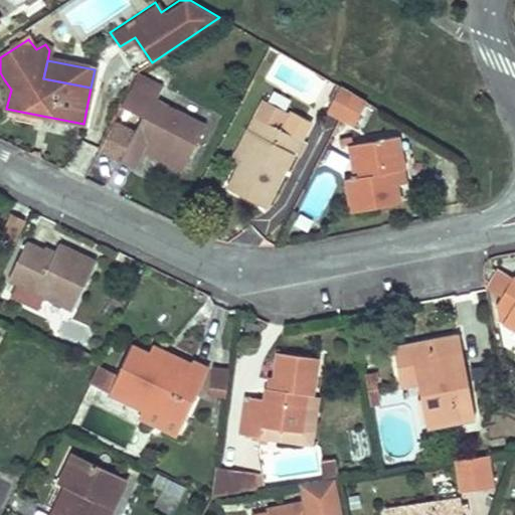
[(206,125),(156,99),(162,86),(137,72),(134,74),(129,87),(119,106),(142,117),(135,132),(120,160),(134,168),(142,152),(147,144),(186,163),(206,125)]
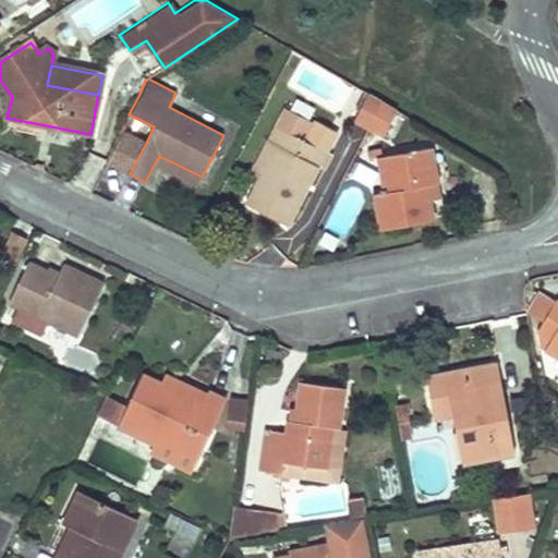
[(368,94),(356,117),(370,125),(374,118),(383,101),(373,96),(368,94)]
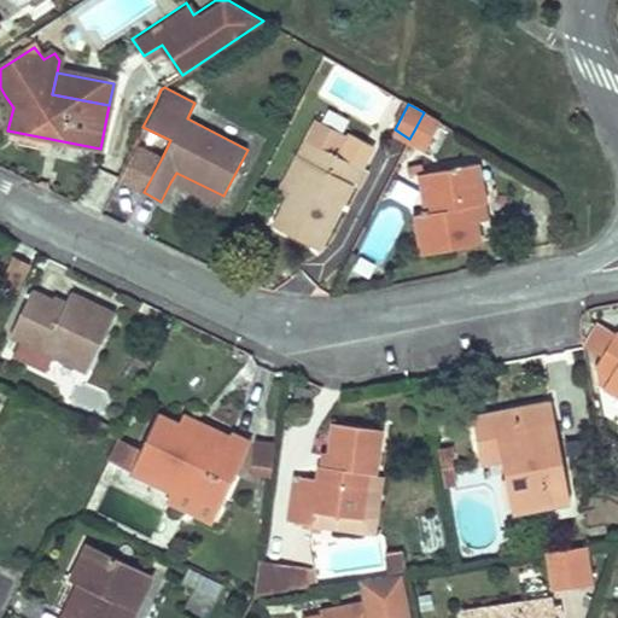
[(414,130),(409,139),(426,147),(441,122),(424,112),(414,130)]
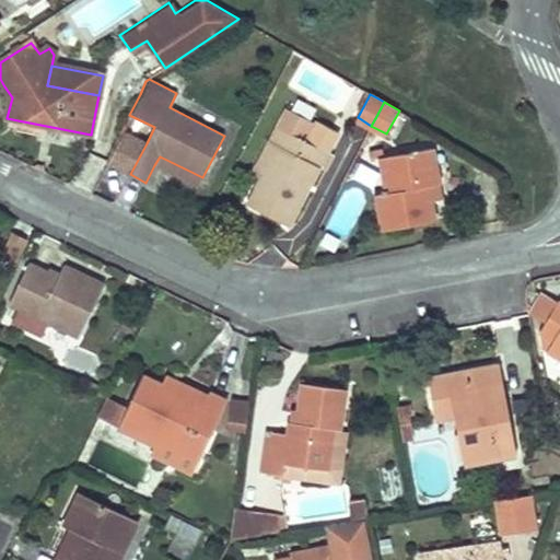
[(261,175),(247,205),(288,225),(318,165),(323,167),(330,154),(326,152),(307,141),(315,127),(287,112),(270,141),(278,146),(261,175)]
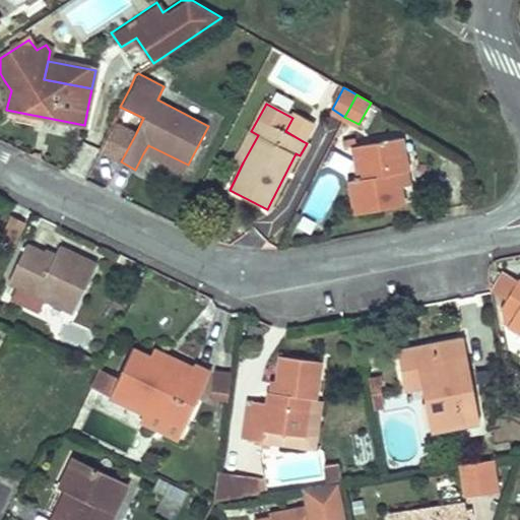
[(285,131),(303,141),(313,123),(295,113),(293,118),(285,131)]
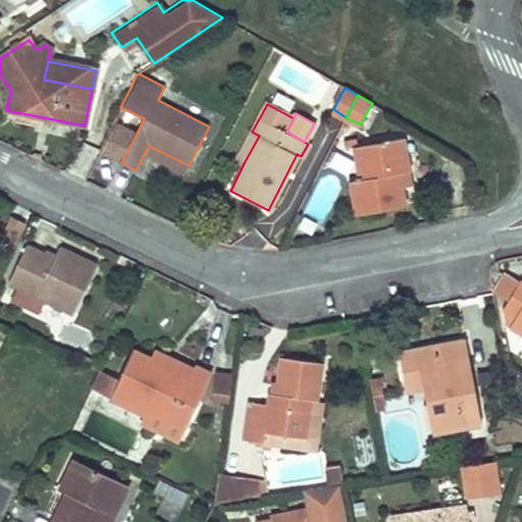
[(121,162),(137,134),(113,122),(99,151),(121,162)]
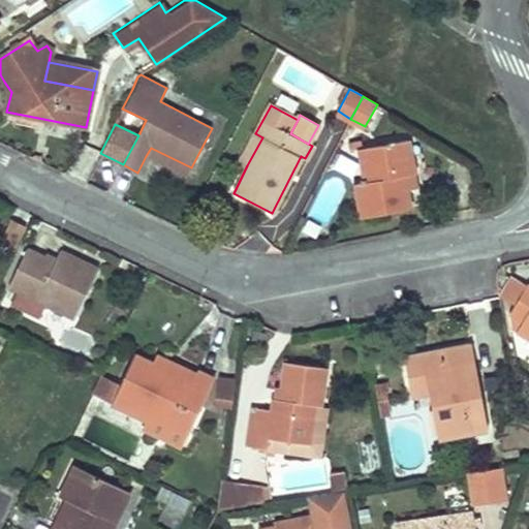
[(262,137),(255,133),(241,162),(247,165),(262,137)]
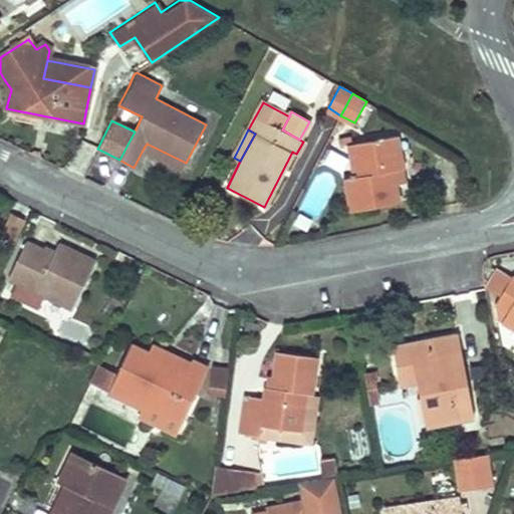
[(395,184),(393,171),(402,169),(397,137),(349,145),(355,173),(350,174),(350,178),(346,179),(351,211),(399,202),(395,184)]
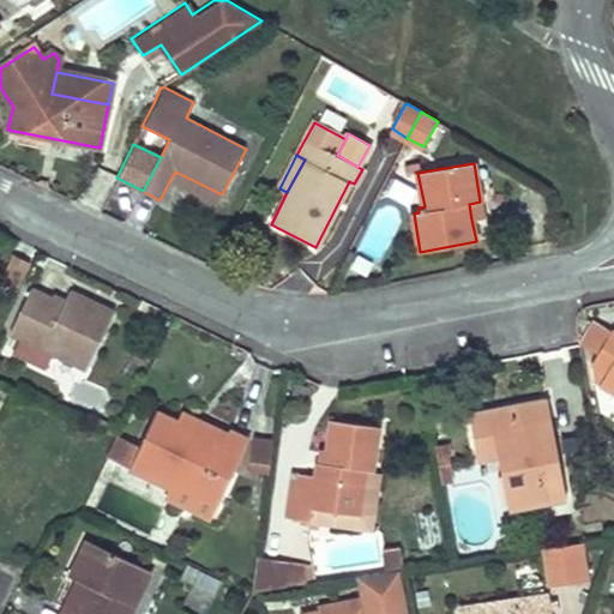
[(175,172),(169,181),(217,205),(222,194),(175,172)]
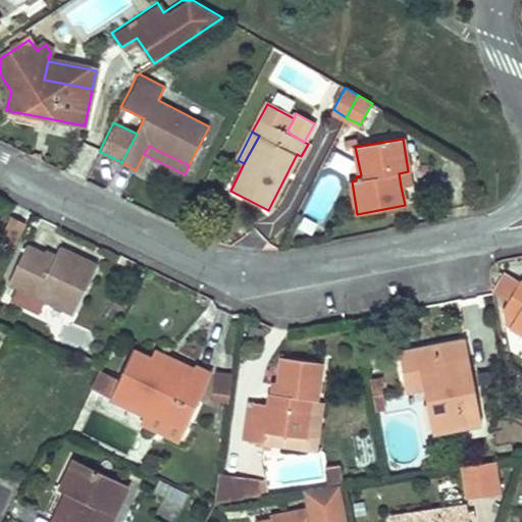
[(408,171),(399,173),(401,187),(411,186),(408,171)]
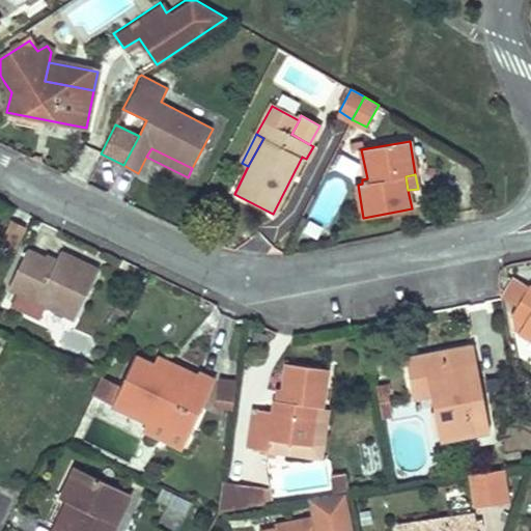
[(27,250),(10,286),(76,317),(98,269),(61,251),(55,262),(27,250)]
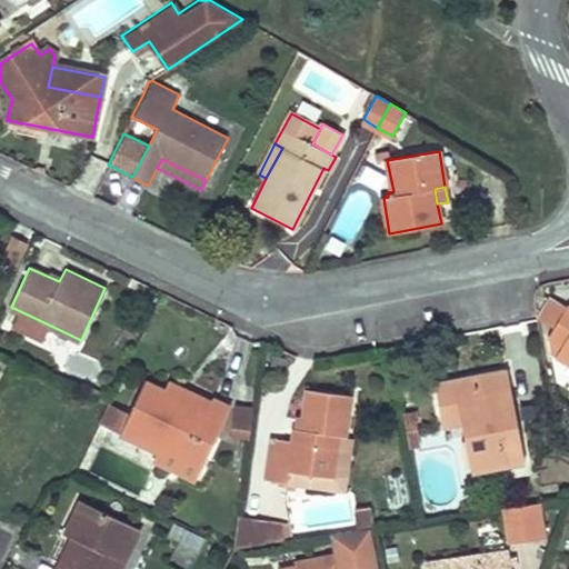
[(553,328),(566,307),(548,298),(537,319),(553,328)]
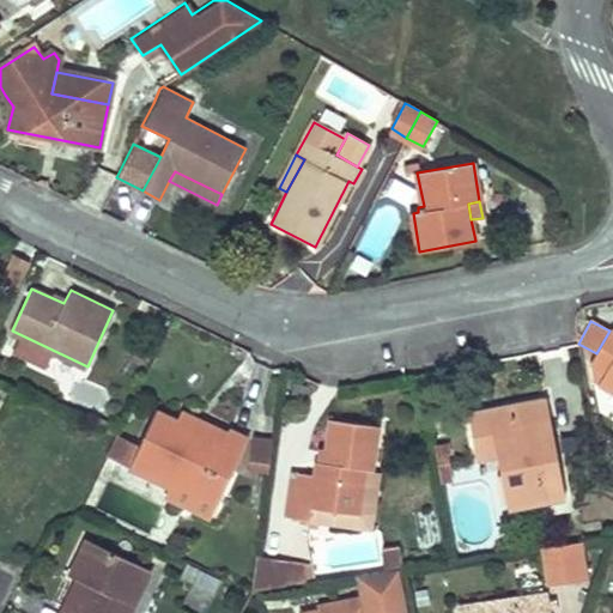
[(612,333),(610,331),(596,353),(593,362),(594,378),(600,382),(612,389),(612,333)]
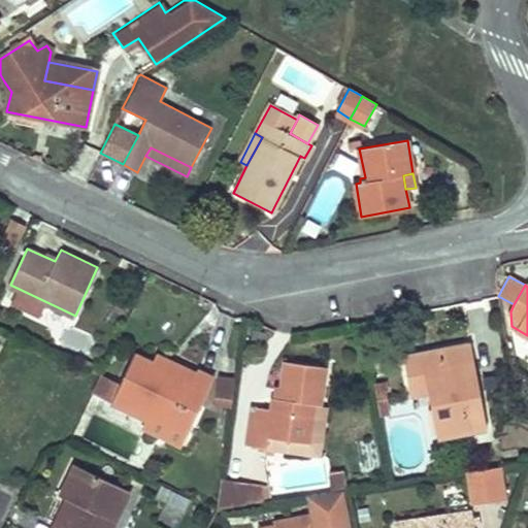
[(90,351),(92,333),(65,330),(63,348),(90,351)]
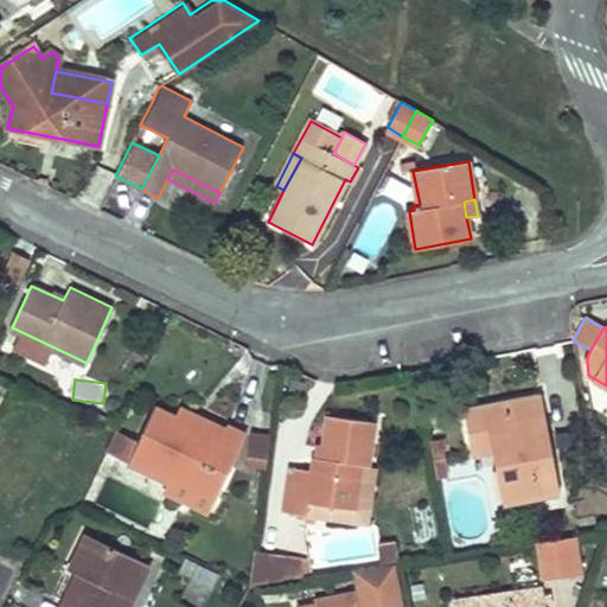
[(464,408),(470,436),(490,434),(493,451),(496,465),(508,462),(515,500),(560,491),(549,434),(536,436),(532,417),(545,415),(541,394),(464,408)]
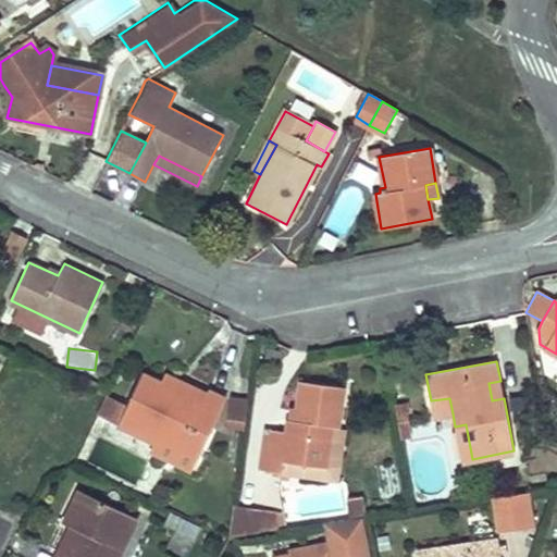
[(164,373),(159,383),(161,384),(159,388),(177,398),(180,394),(201,404),(207,394),(164,373)]
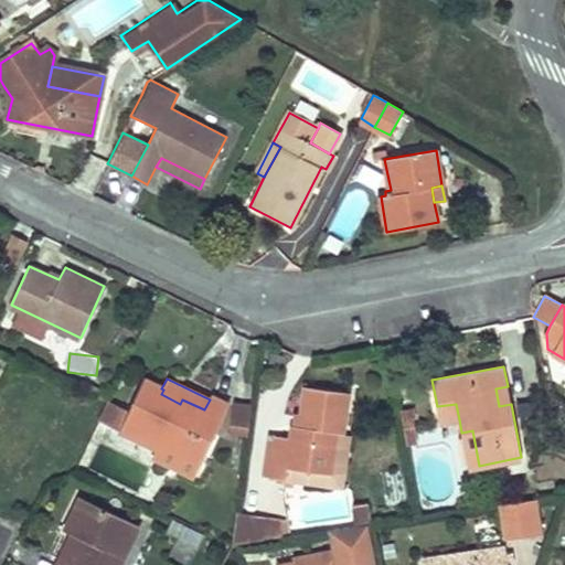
[(163,390),(161,388),(144,381),(128,412),(119,430),(119,432),(160,450),(162,445),(201,464),(230,405),(211,396),(210,400),(204,409),(182,400),(180,404),(161,394),(163,390)]
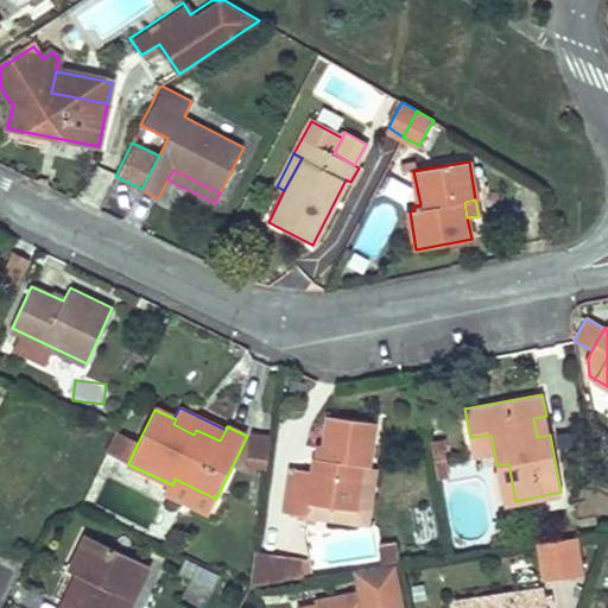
[(550,435),(546,416),(533,418),(537,437),(550,435)]
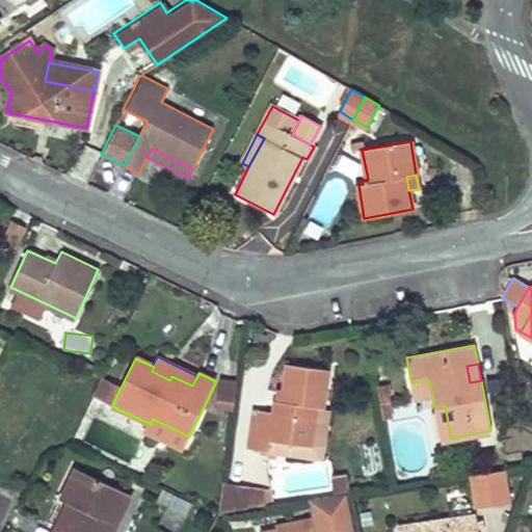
[(249,448),(270,451),(271,441),(291,443),(308,446),(311,446),(313,432),(315,418),(317,407),(322,407),(323,395),(327,370),(287,365),(284,391),(283,402),(276,401),(274,400),(273,411),(256,409),(249,448)]
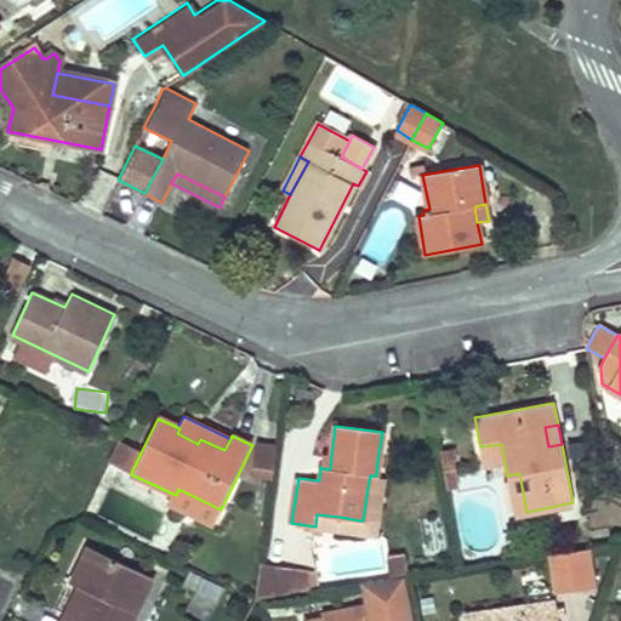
[(108,462),(131,473),(141,453),(118,442),(108,462)]
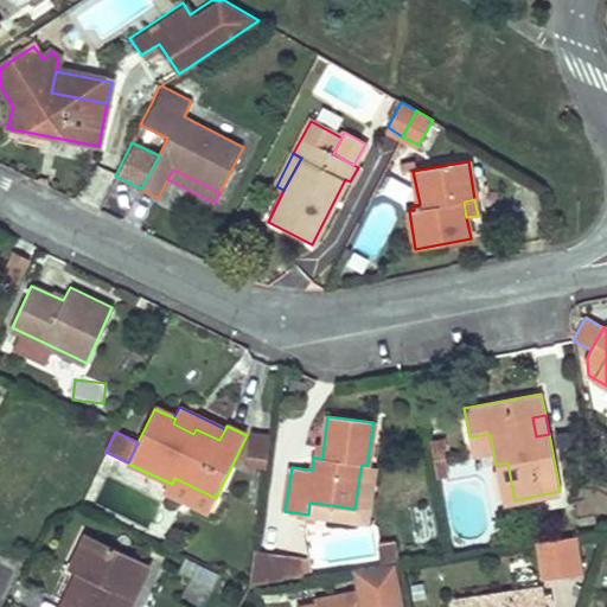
[(247,465),(266,468),(270,435),(250,433),(247,465)]
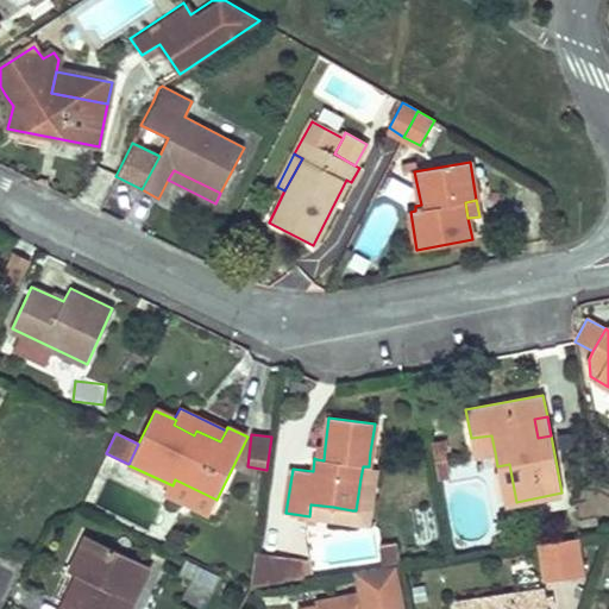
[(491,435),(471,438),(475,456),(495,452),(491,435)]
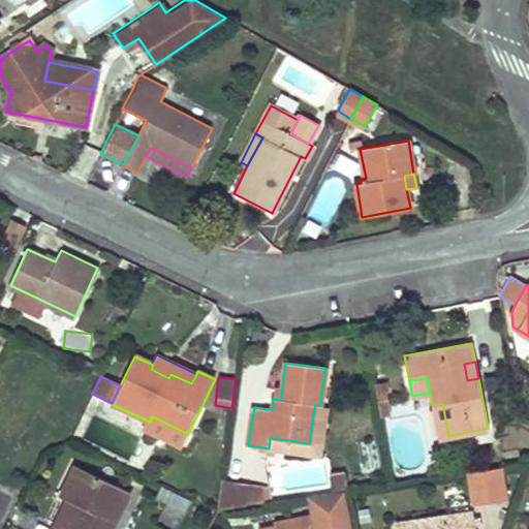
[(377,416),(429,415),(429,399),(387,400),(387,380),(376,381),(377,416)]
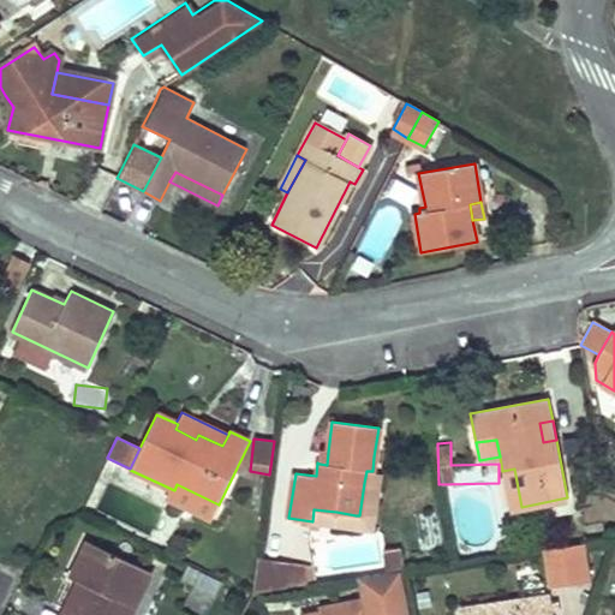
[(514,469),(502,471),(509,508),(521,507),(514,469)]
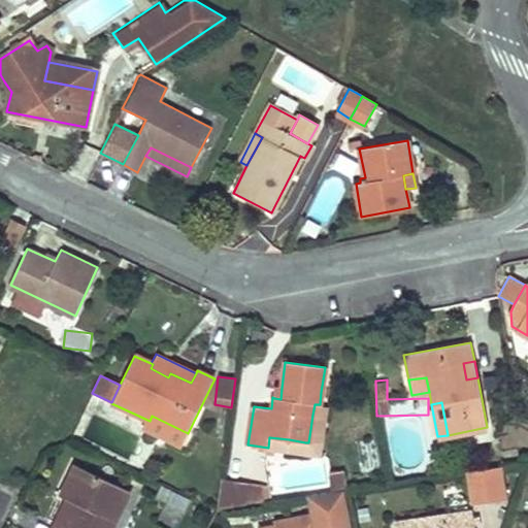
[(76,503),(64,527),(111,527),(129,491),(75,465),(61,495),(65,498),(76,503)]
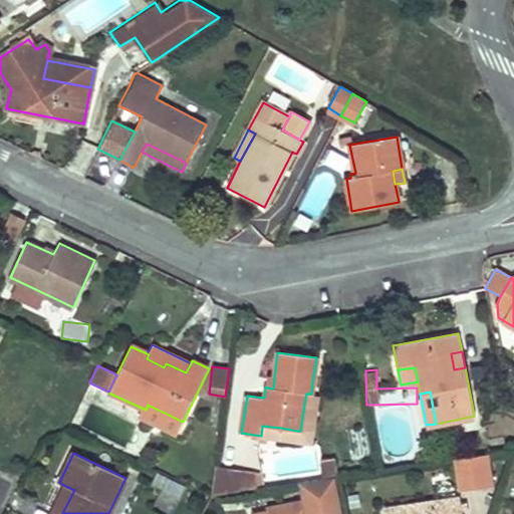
[(488,455),(454,460),(459,490),(493,485),(488,455)]
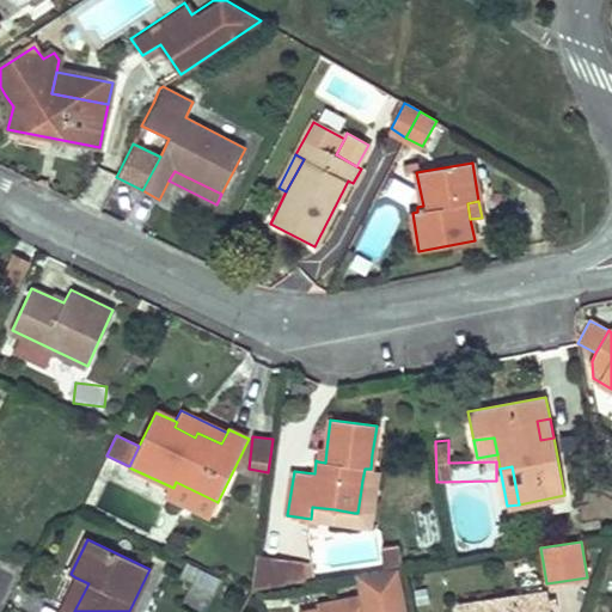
[(254,574),(252,591),(282,585),(286,562),(256,557),(254,574)]
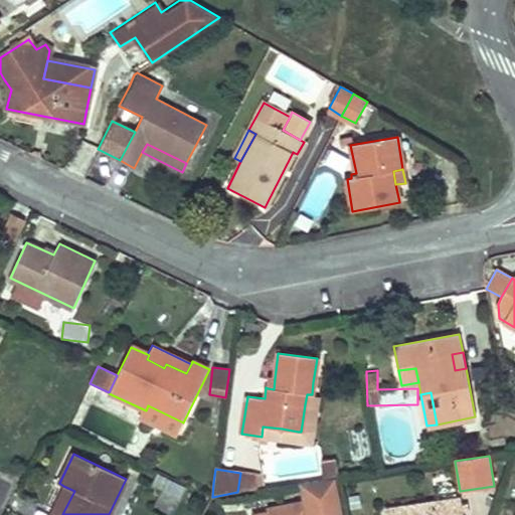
[(174,511),(186,485),(157,472),(150,488),(163,493),(158,505),(174,511)]
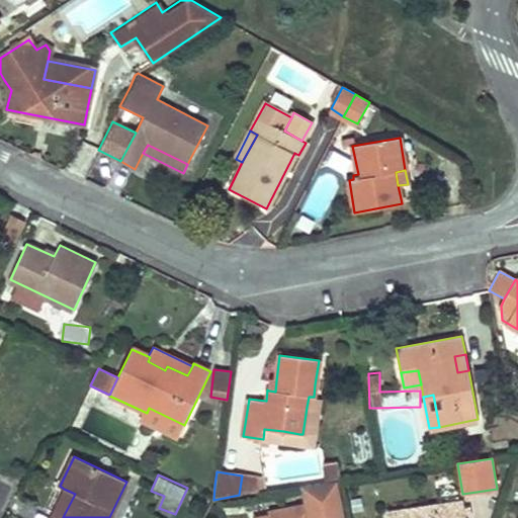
[(304,507),(305,517),(344,517),(340,495),(338,480),(300,486),(304,507)]
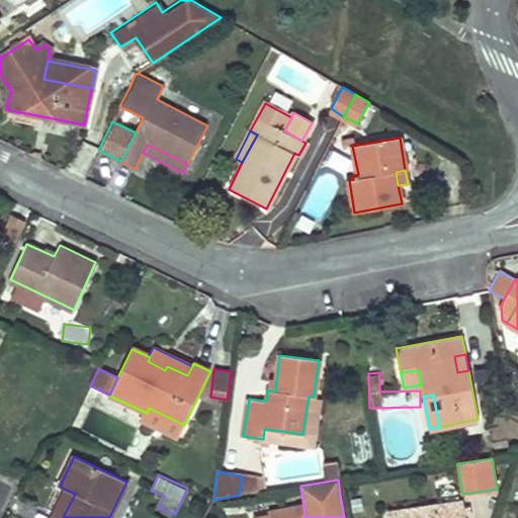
[(49,517),(63,517),(75,494),(64,489),(49,517)]
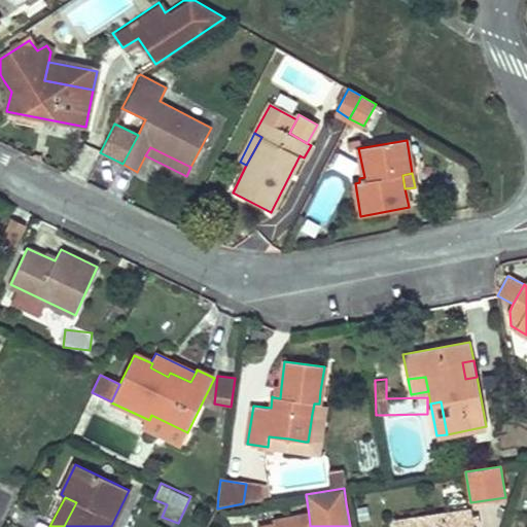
[(393,526),(472,526),(471,511),(393,522),(393,526)]
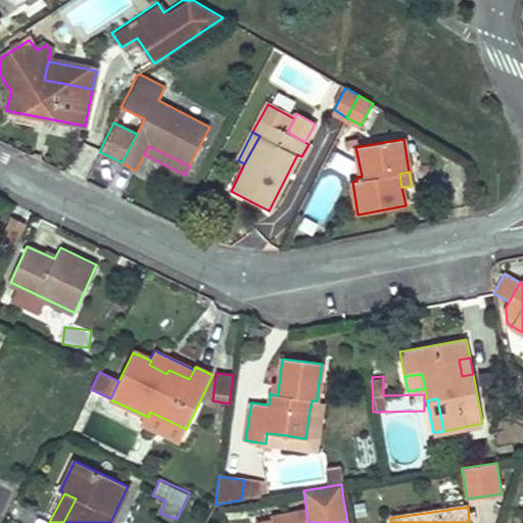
[(307,522),(306,512),(272,518),(272,522),(307,522)]
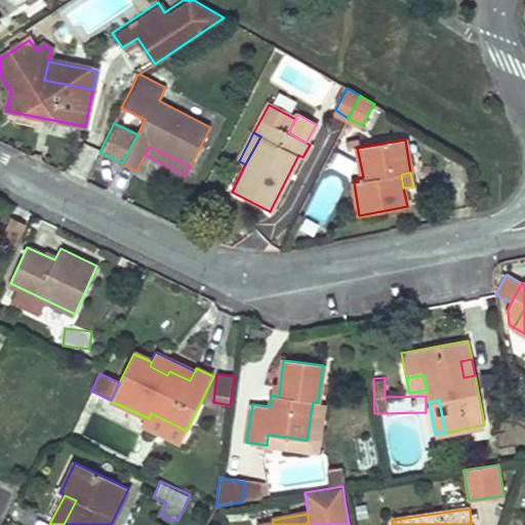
All buildings are outlined.
